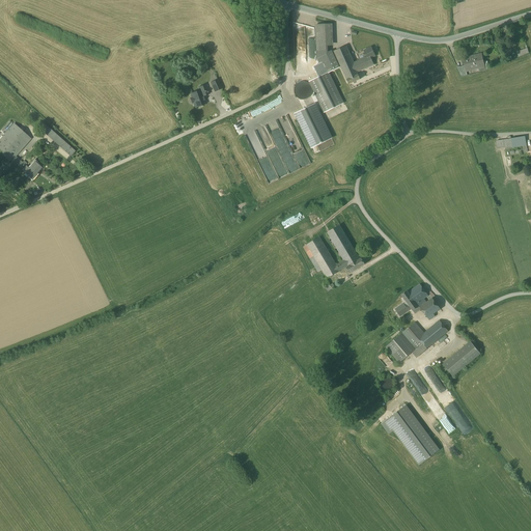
[(332,25),(315,25),(316,28),(316,46),(328,46),(333,46),(332,25)]
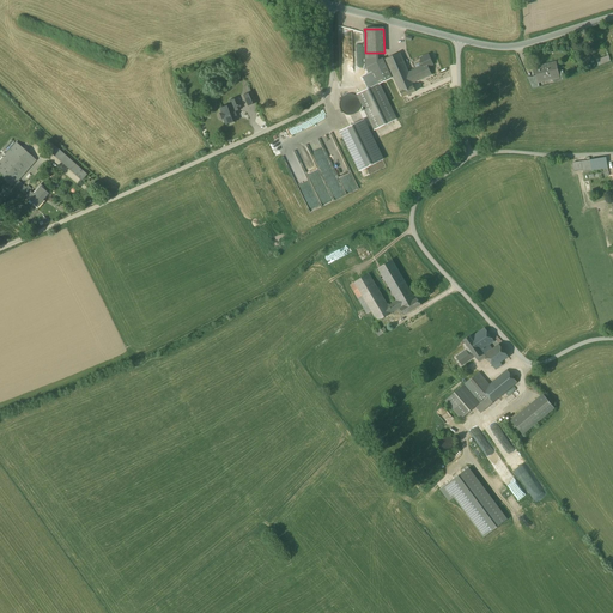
[(369,76),(368,76),(372,86),(380,84),(392,78),(393,78),(383,59),(378,60),(378,53),(365,53),(365,68),(369,76)]
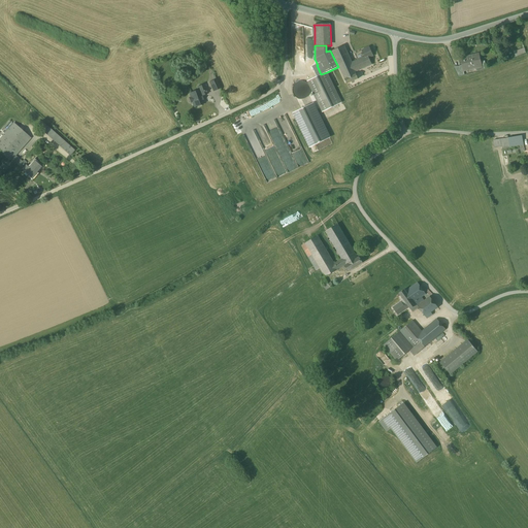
[(344,45),(332,51),(335,57),(343,75),(355,70),(356,70),(352,63),(344,45)]
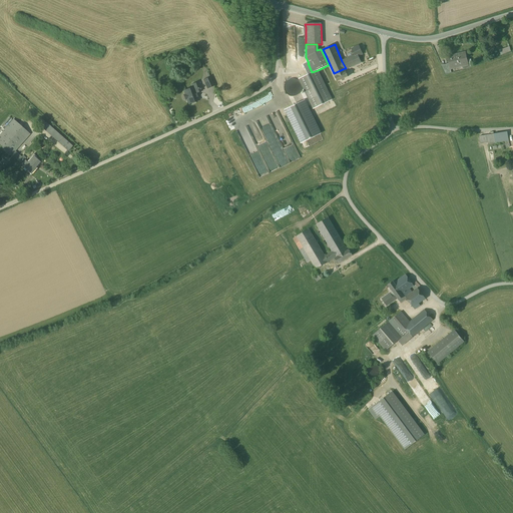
[(355,55),(342,61),(346,68),(345,68),(345,70),(361,62),(358,56),(363,54),(359,46),(352,49),(355,55)]
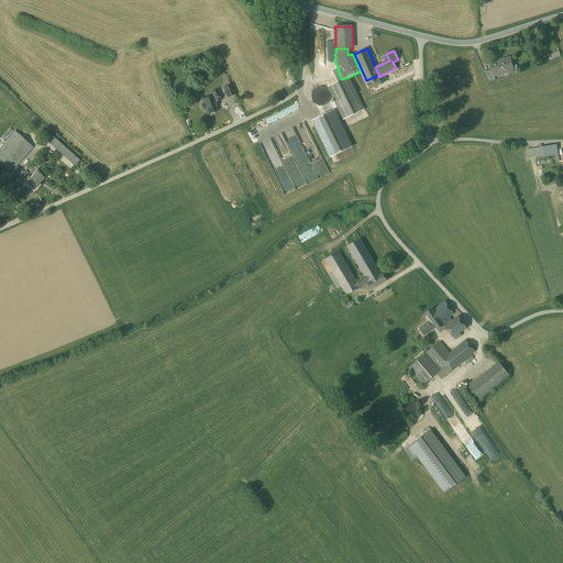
[(510,57),(492,62),(493,70),(494,75),(504,73),(512,72),(510,57)]
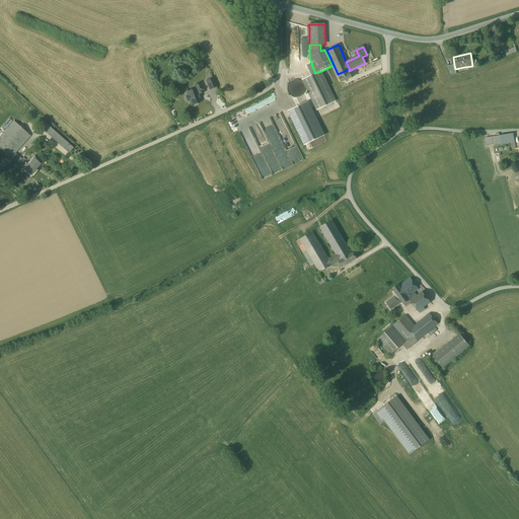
[(454,65),(447,66),(450,75),(457,74),(455,69),(454,65)]
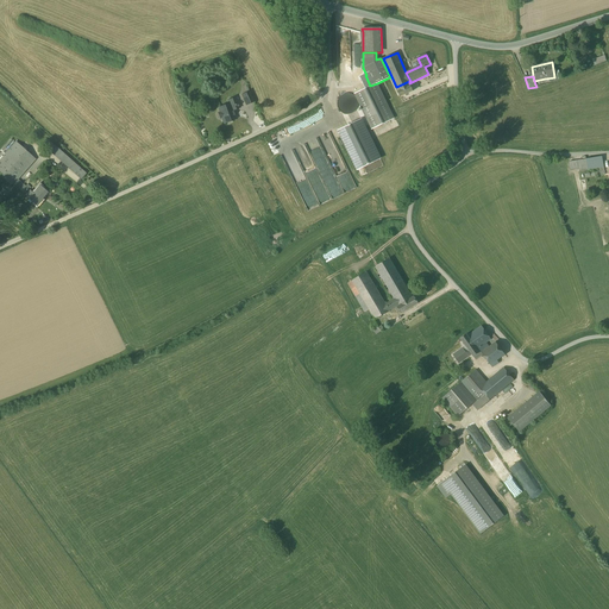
[(389,77),(377,83),(385,102),(399,96),(389,77)]
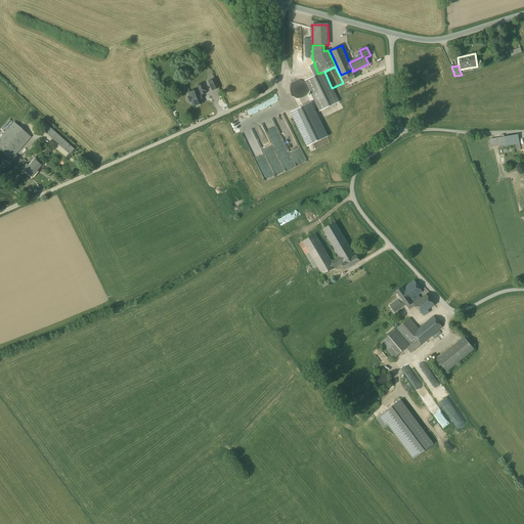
[(352,70),(341,75),(344,83),(355,78),(353,74),(352,72),(352,70)]
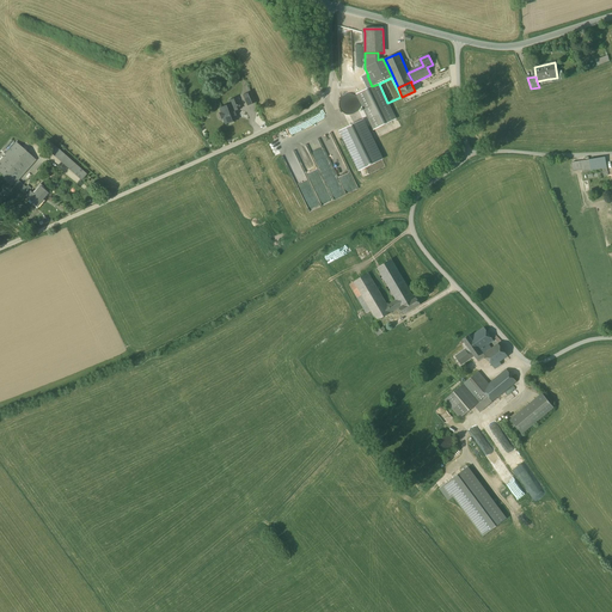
[(372,86),(356,95),(374,129),(396,120),(387,103),(379,84),(372,86)]
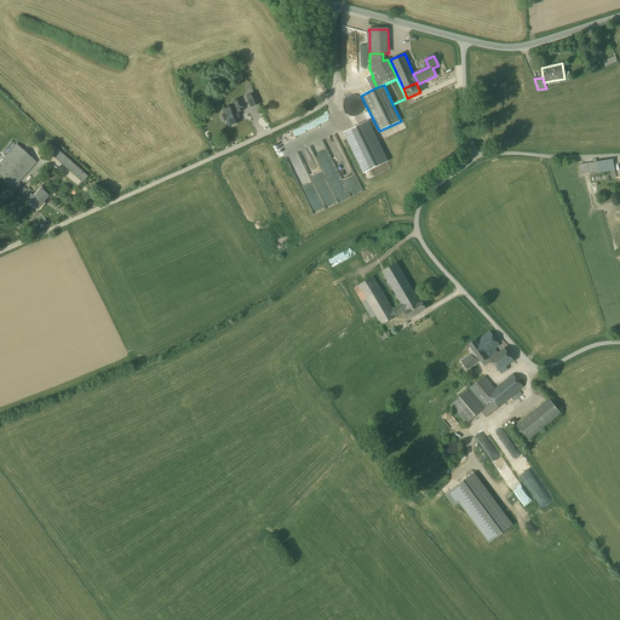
[(254,93),(246,97),(251,107),(259,103),(254,93)]
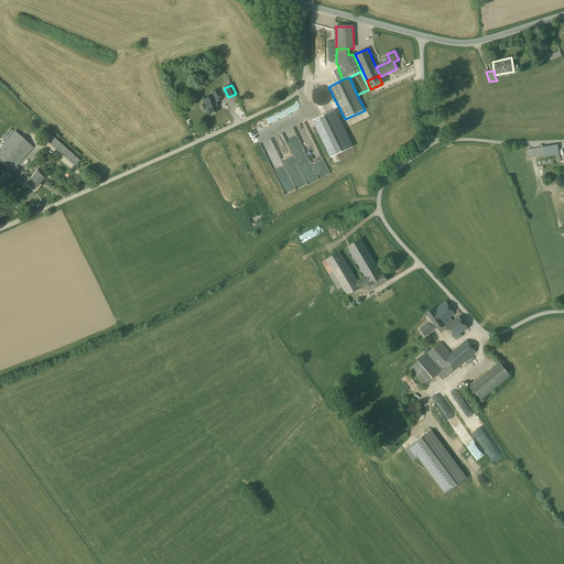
[(332,100),(332,96),(331,93),(329,89),(326,87),(322,87),(318,87),(315,89),(313,93),(313,96),(313,100),(315,104),(318,105),(323,106),(326,105),(329,102),(332,100)]
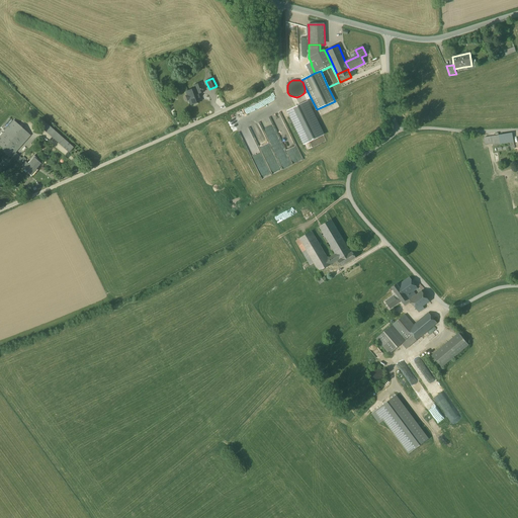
[(201,83),(193,85),(195,88),(186,92),(187,96),(189,95),(190,98),(188,99),(191,105),(201,101),(198,94),(204,91),(201,83)]
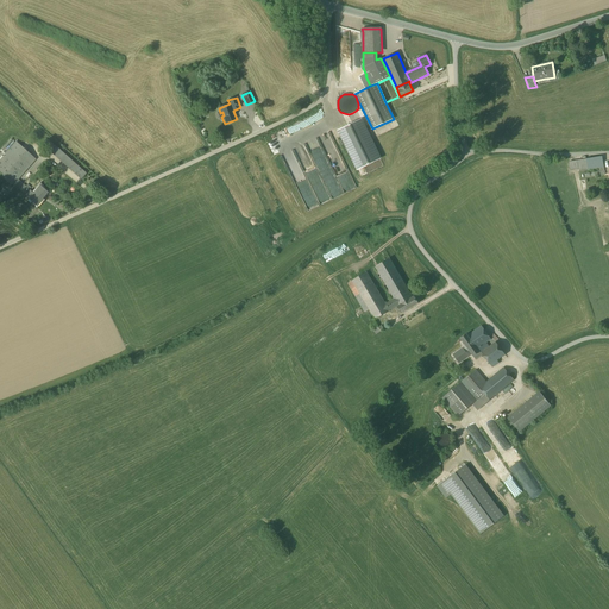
[(363,119),(338,131),(357,170),(382,158),(363,119)]
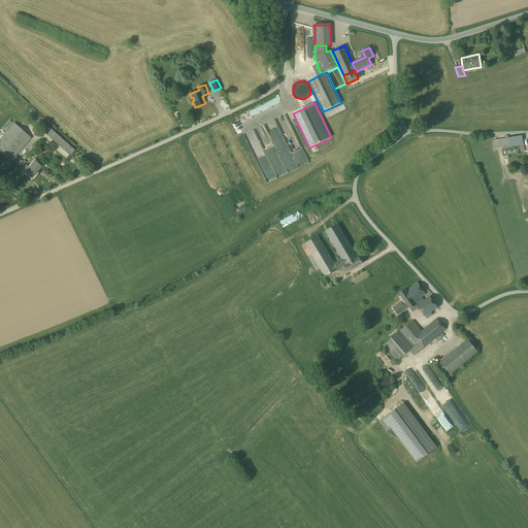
[(0,147),(12,159),(17,154),(31,137),(13,123),(0,137),(0,147)]
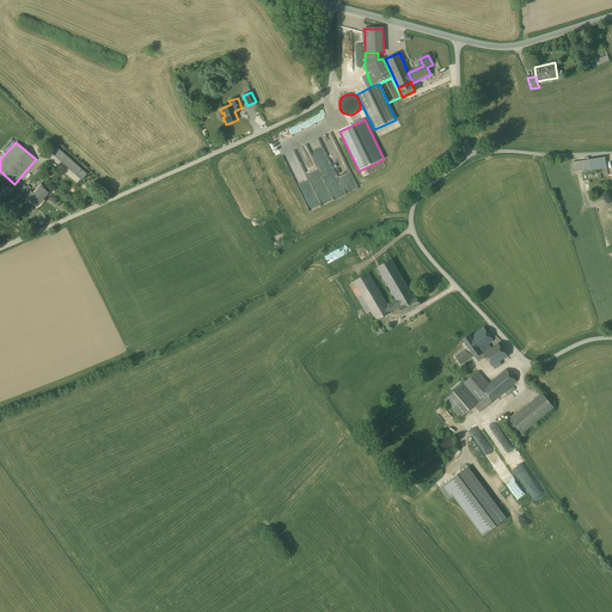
[(50,150),(83,178),(87,173),(55,145),(50,150)]
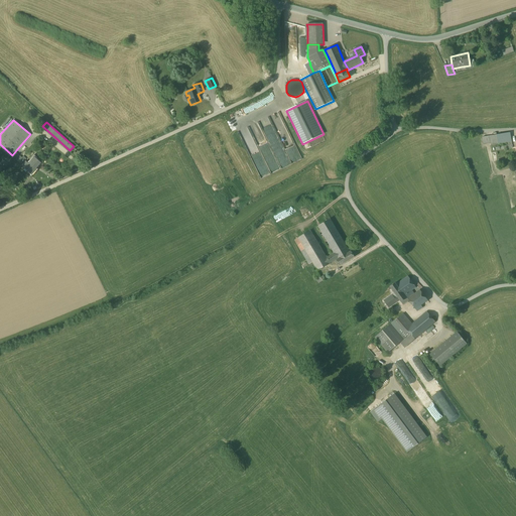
[(510,132),(483,135),(484,144),(511,141),(510,132)]
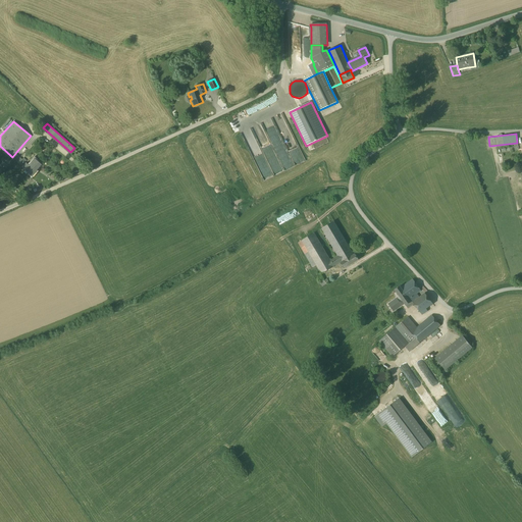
[(22,166),(28,162),(16,152),(12,157),(22,166)]
